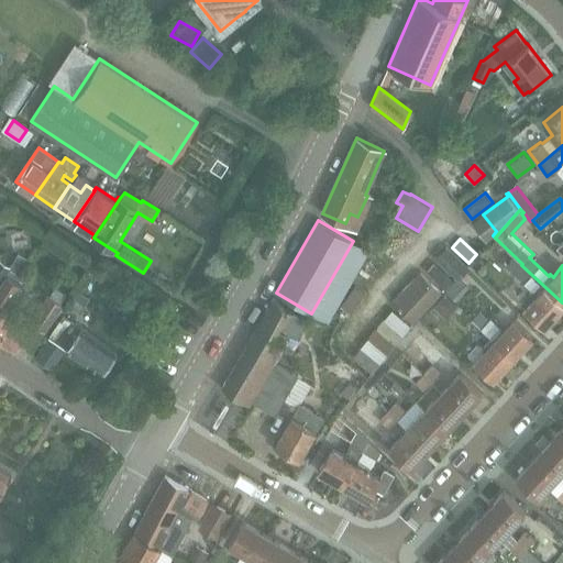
[(435,258),(456,277),(444,290),(445,291),(467,267),(446,246),(435,258)]
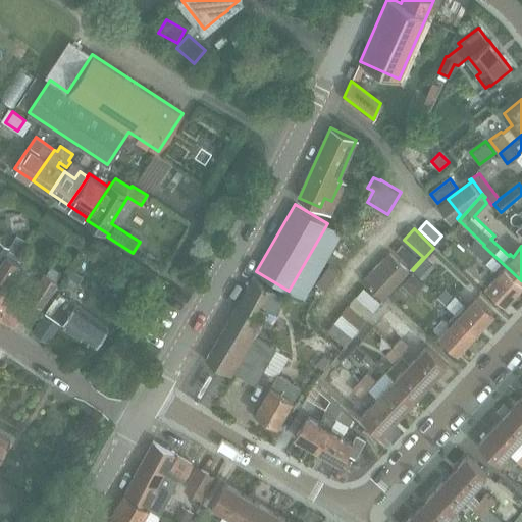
[(0,263),(5,255),(7,253),(10,248),(0,241),(0,263)]
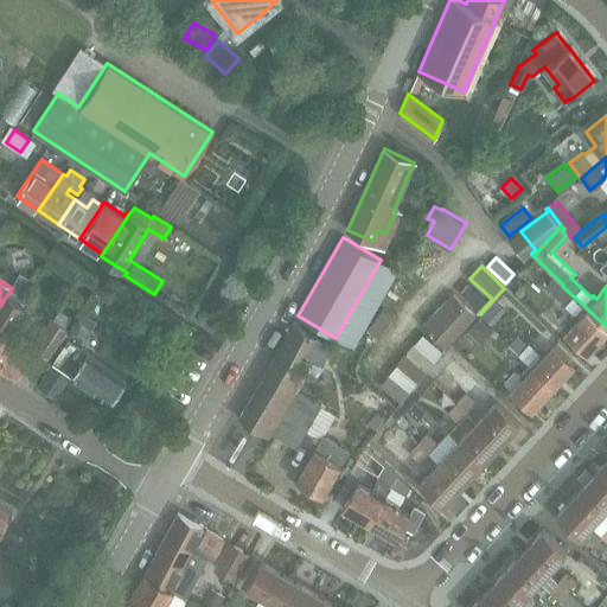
[(478,311),(486,301),(470,285),(461,294),(478,311)]
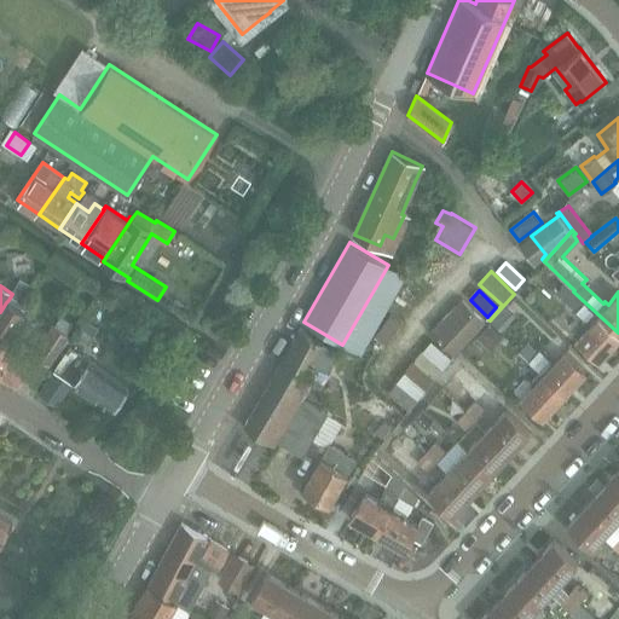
[(565,300),(585,319),(573,334),(577,337),(599,357),(618,334),(618,333),(573,291),(565,300)]
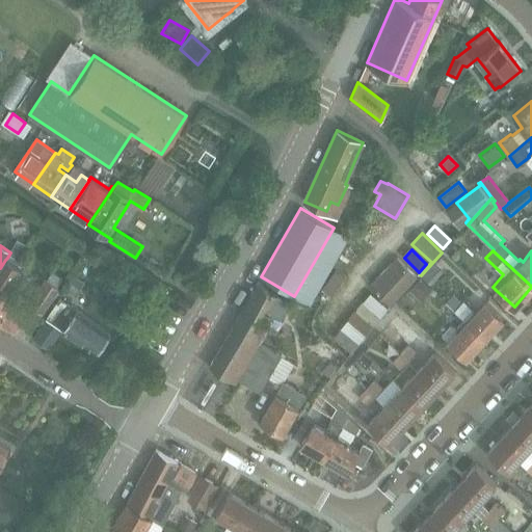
[(443,253),(442,253),(421,275),(431,285),(443,272),(433,263),(443,253)]
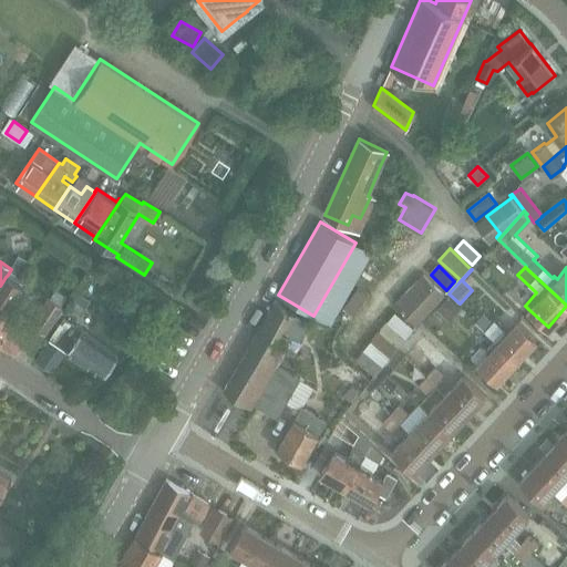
[(415,323),(443,294),(424,276),(397,305),(415,323)]
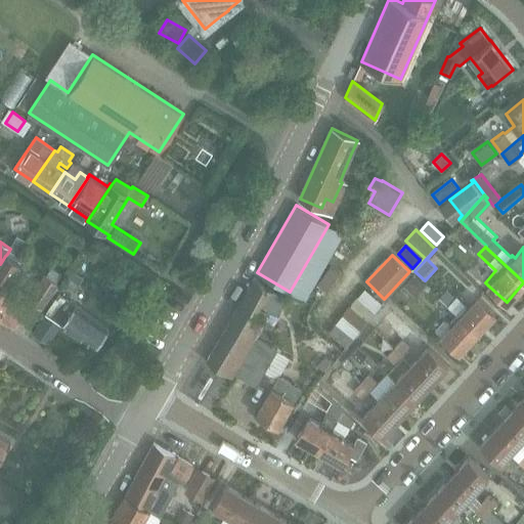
[(29,305),(6,291),(22,265),(5,256),(0,264),(0,317),(14,328),(29,305)]
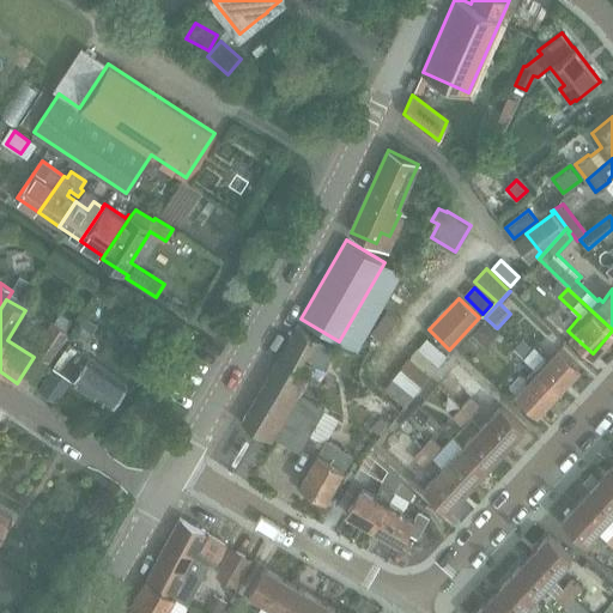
[(382,340),(398,319),(387,311),(371,333),(382,340)]
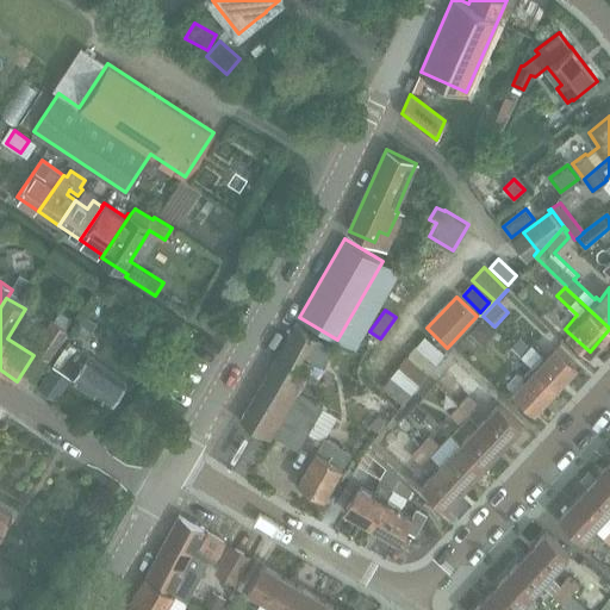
[(32,348),(49,360),(69,331),(51,319),(32,348)]
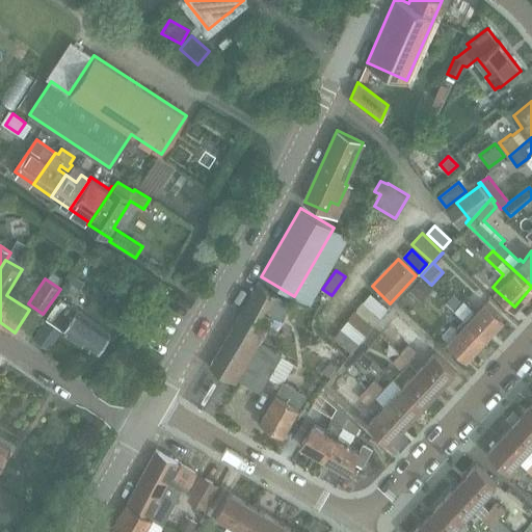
[(420,280),(409,291),(421,301),(431,290),(420,280)]
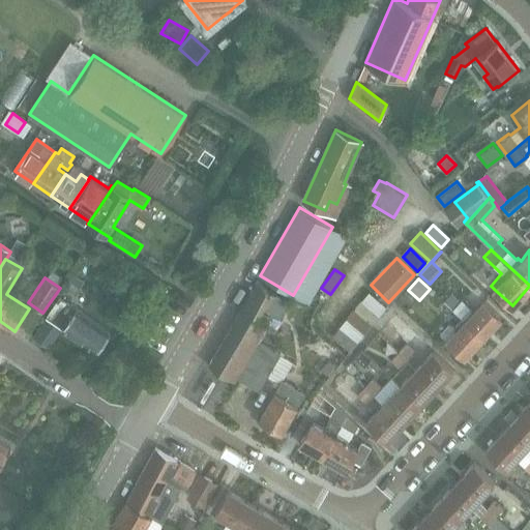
[(258,280),(209,365),(235,380),(237,377),(260,389),(281,351),(259,339),(267,324),(261,321),(267,311),(278,317),(289,299),(258,280)]
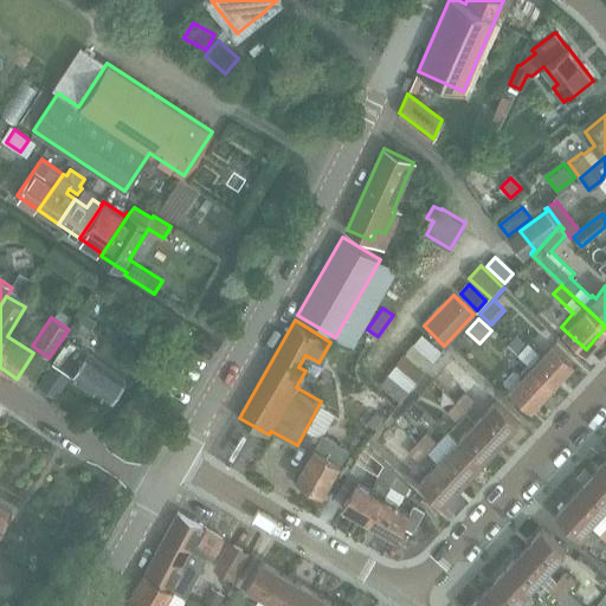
[(433,361),(442,352),(423,334),(414,343),(433,361)]
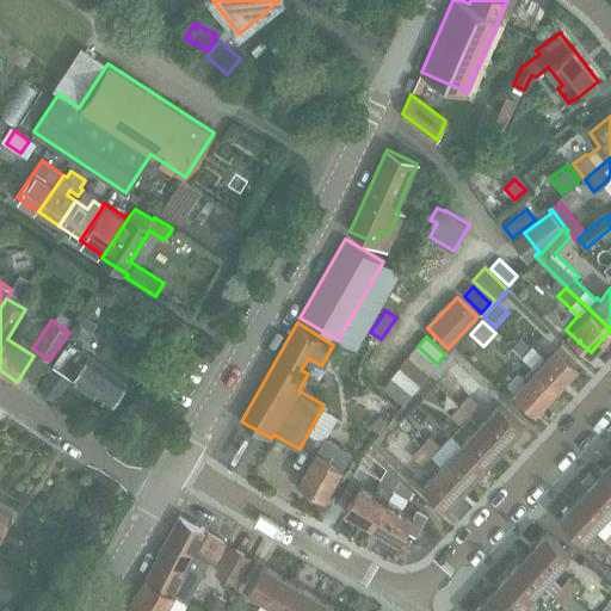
[(534,366),(532,368),(556,389),(576,366),(556,347),(545,359),(531,346),(530,347),(519,338),(512,346),(534,366)]
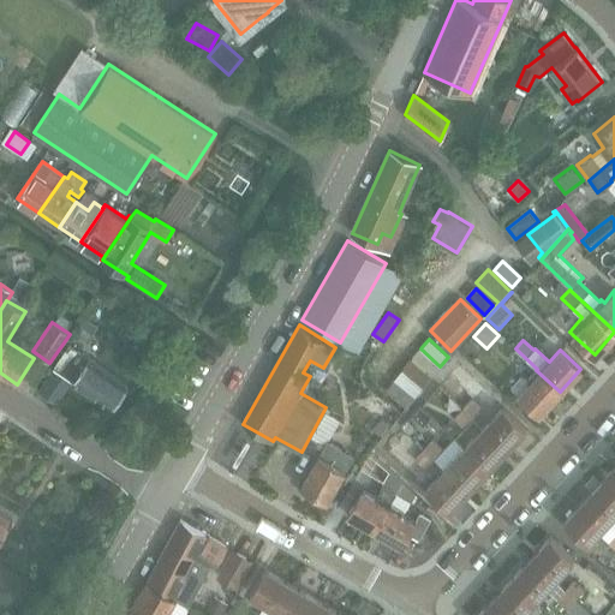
[(113,406),(129,384),(70,345),(40,389),(58,402),(73,378),(113,406)]
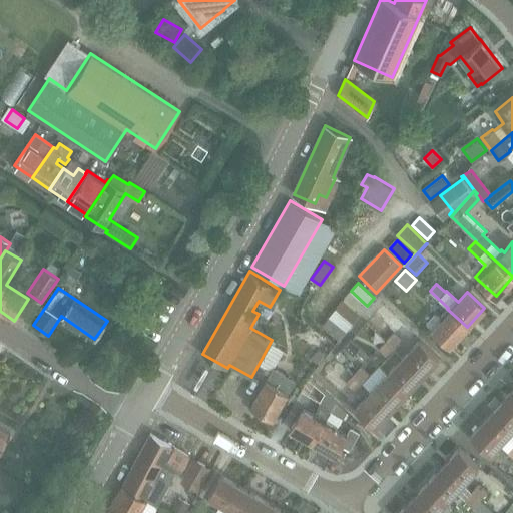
[(360,314),(367,306),(351,291),(344,299),(360,314)]
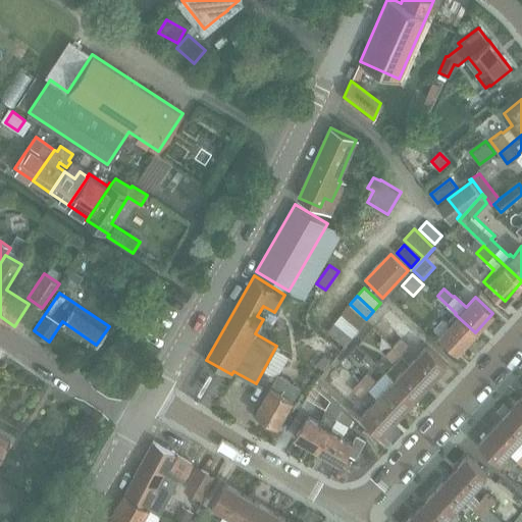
[(359,327),(366,319),(350,304),(342,313),(359,327)]
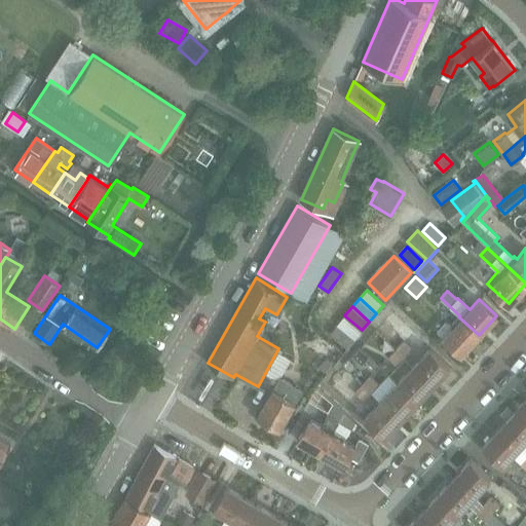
[(295,311),(282,315),(285,327),(298,324),(295,311)]
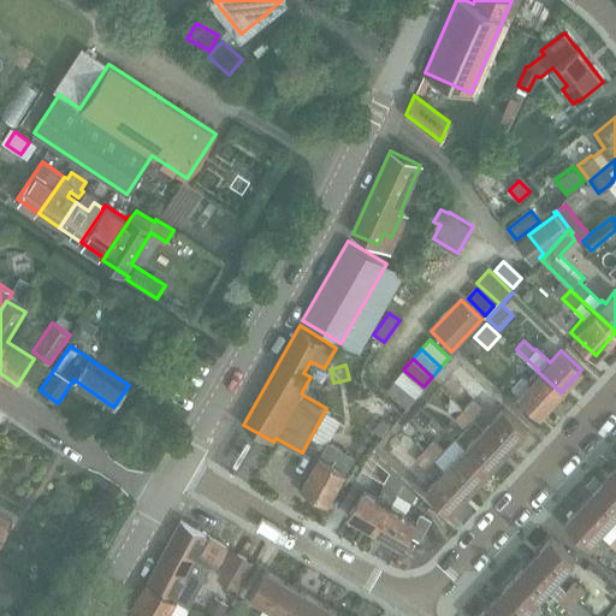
[(415,397),(424,386),(403,369),(395,379),(415,397)]
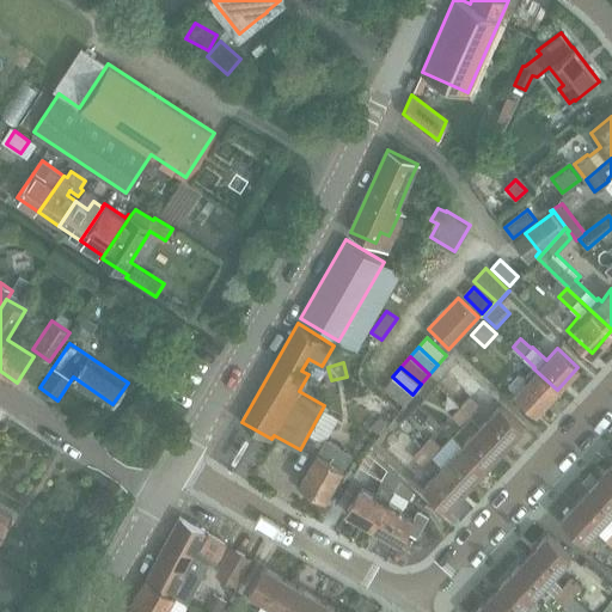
[(533,368),(525,377),(520,373),(508,386),(536,412),(557,390),(533,368)]
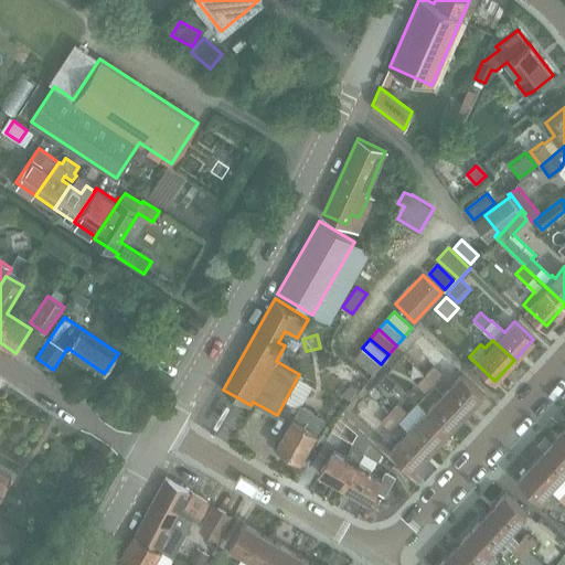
[(372,373),(381,364),(362,348),(354,358),(372,373)]
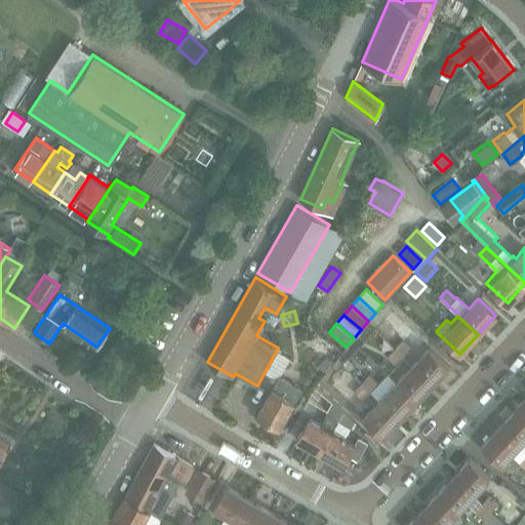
[(403,340),(396,349),(404,357),(412,348),(403,340)]
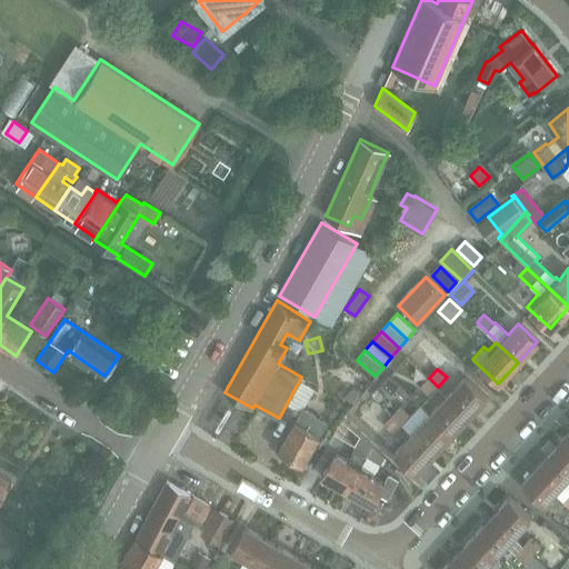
[(446,396),(468,416),(486,397),(465,377),(446,396)]
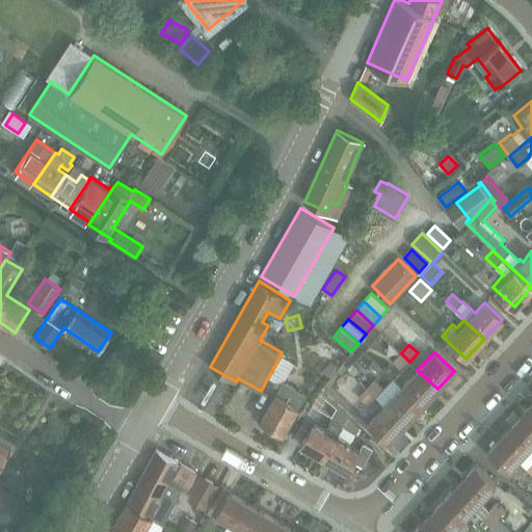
[(364,353),(356,361),(365,368),(372,361),(364,353)]
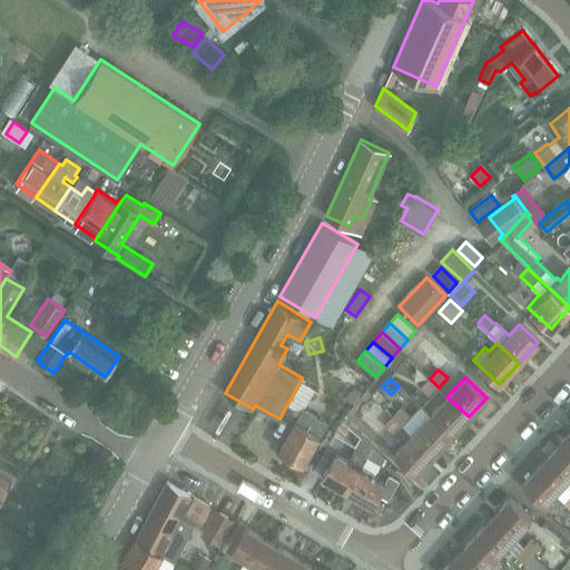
[(431,396),(439,387),(430,379),(421,387),(431,396)]
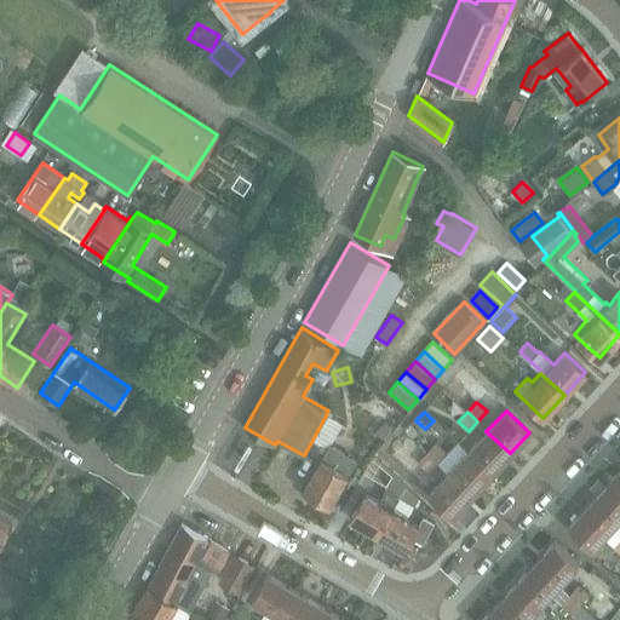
[(384,422),(375,432),(384,438),(395,424),(384,422)]
